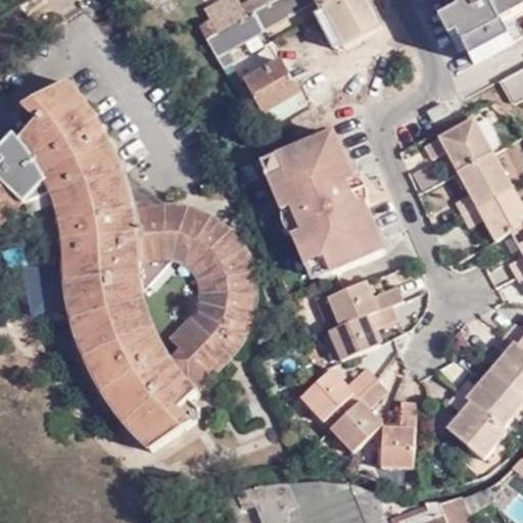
[(206,37),(235,87),(241,83),(225,52),(318,0),(319,0),(325,11),(343,45),(343,47),(344,48),(382,28),(369,1),(368,0),(272,0),(262,6),(239,19),(206,37)]
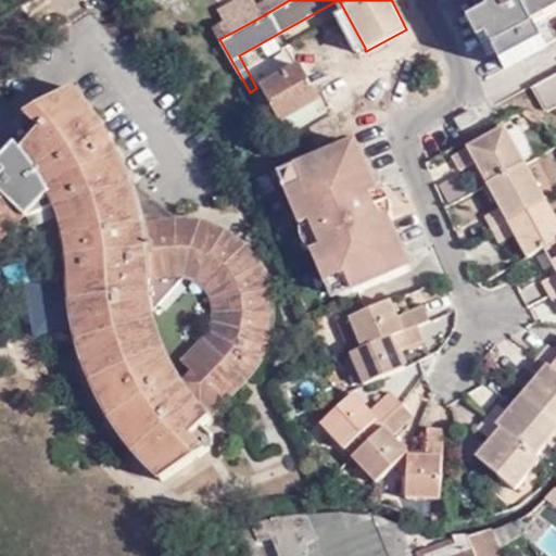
[(254,21),(278,7),(275,0),(242,0),(247,8),(254,21)]
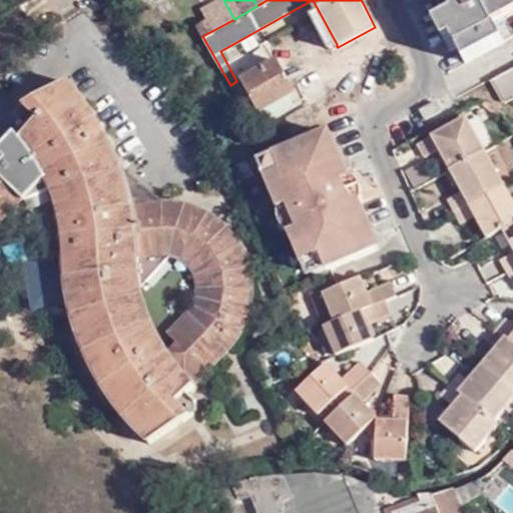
[(512,0),(443,0),(450,13),(440,19),(463,63),(502,42),(491,21),(507,13),(512,24),(512,66),(489,79),(498,100),(508,101),(512,98),(512,0)]
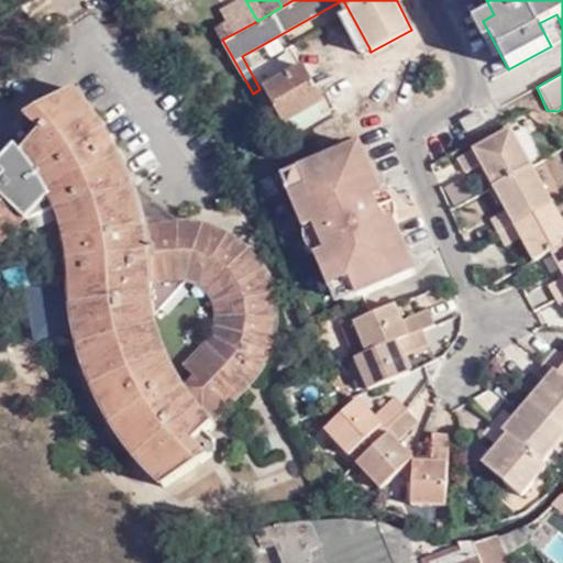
[(214,28),(222,40),(257,21),(250,8),(214,28)]
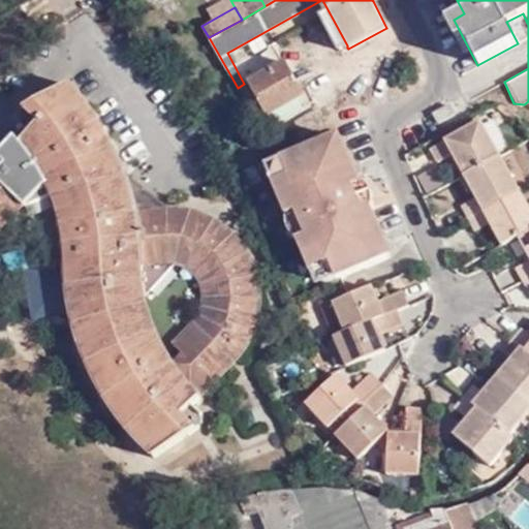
[(329,11),(322,16),(324,21),(339,50),(341,49),(347,45),(329,11)]
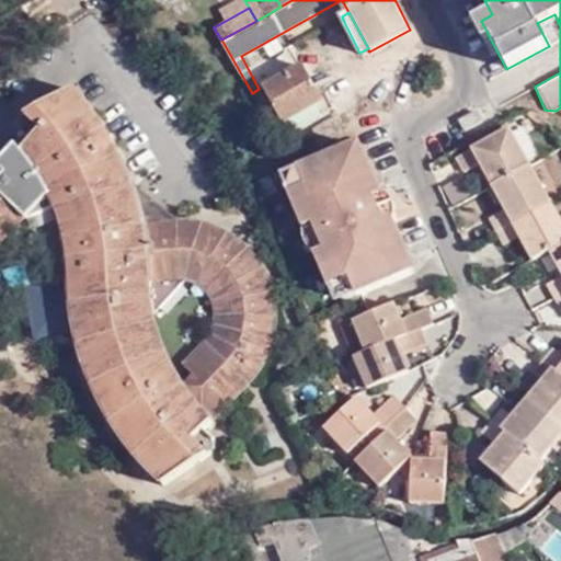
[(549,46),(560,38),(560,26),(554,14),(537,23),(549,46)]
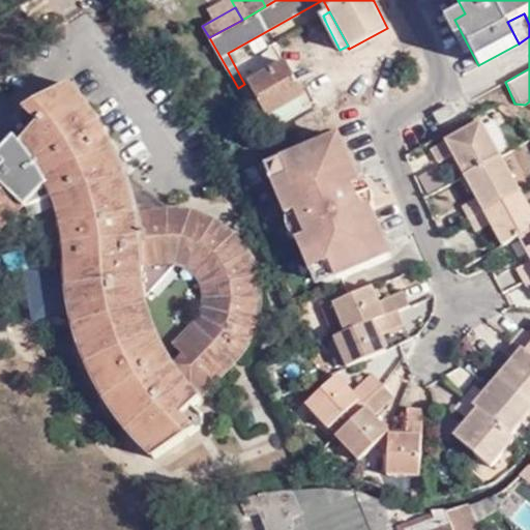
[(268,116),(310,92),(300,76),(296,78),(287,60),(248,82),(268,116)]
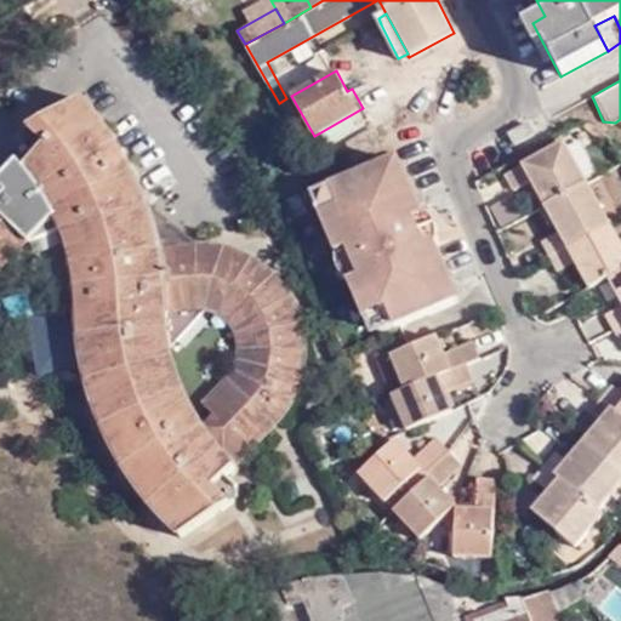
[(152,227),(147,209),(137,183),(126,163),(106,130),(80,98),(44,118),(56,132),(22,167),(15,160),(0,175),(0,252),(20,245),(26,248),(45,256),(61,268),(69,280),(74,297),(80,353),(84,380),(93,410),(107,442),(125,472),(138,491),(178,536),(211,513),(199,500),(232,465),(229,462),(245,446),(248,449),(279,414),(296,386),(301,362),(301,335),(295,311),(283,289),(267,269),(243,255),(220,246),(220,260),(205,258),(194,244),(157,248),(157,250),(146,251),(142,231),(152,227)]
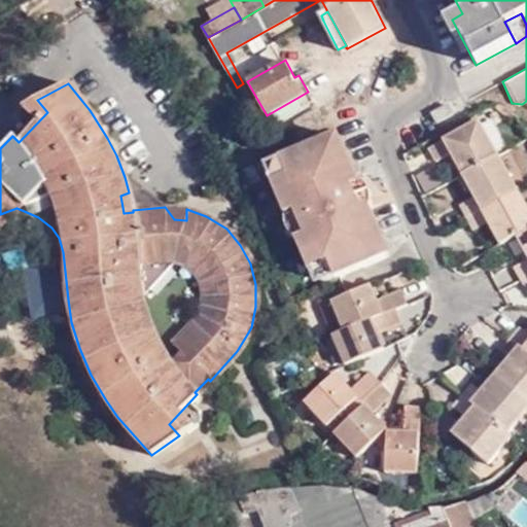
[(313,102),(308,92),(267,115),(271,125),(313,102)]
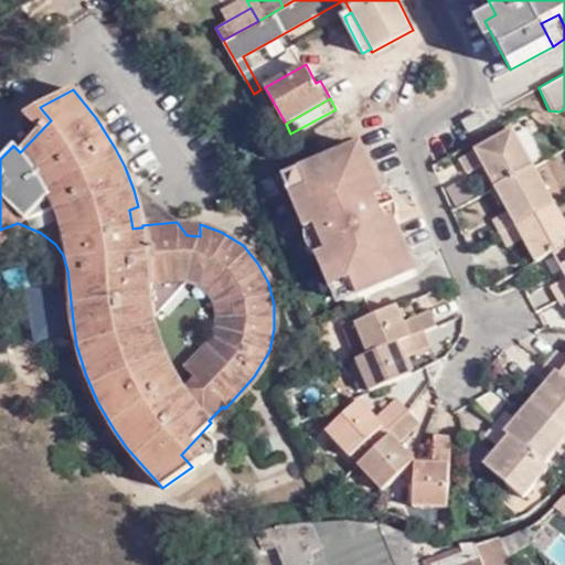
[(467,132),(484,123),(479,113),(461,123),(467,132)]
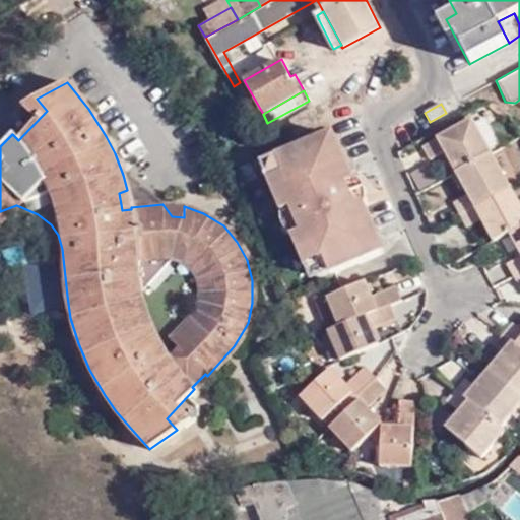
[(519,255),(506,263),(519,289),(519,288),(519,207),(473,119),(423,145),(430,159),(445,151),(465,189),(474,184),(477,189),(468,194),(453,201),(465,226),(481,218),(492,213),(494,219),(484,223),(494,242),(510,233),(518,250),(519,249),(519,255)]
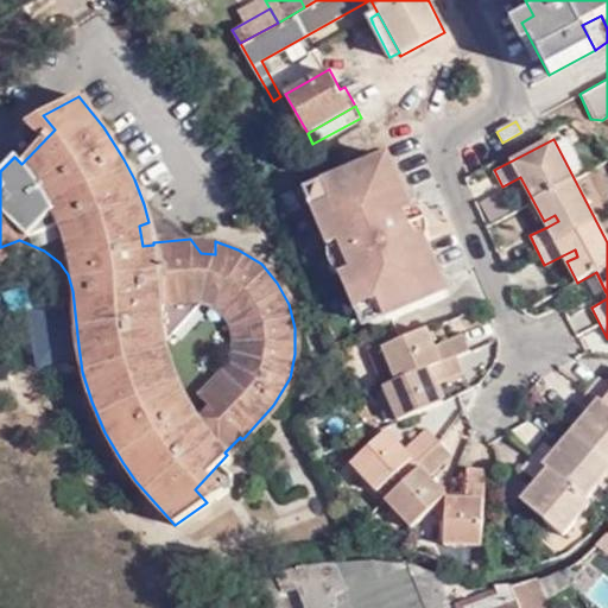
[(375,302),(384,320),(444,293),(424,244),(423,239),(410,238),(401,220),(410,207),(407,204),(387,156),(321,183),(335,216),(320,222),(328,242),(329,247),(339,242),(350,271),(341,276),(342,279),(347,292),(363,286),(371,304),(375,302)]
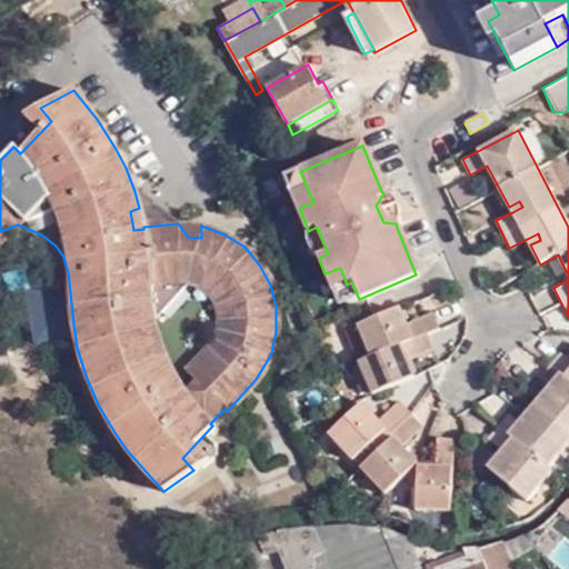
[(313,202),(300,171),(296,173),(291,178),(290,186),(299,208),(313,202)]
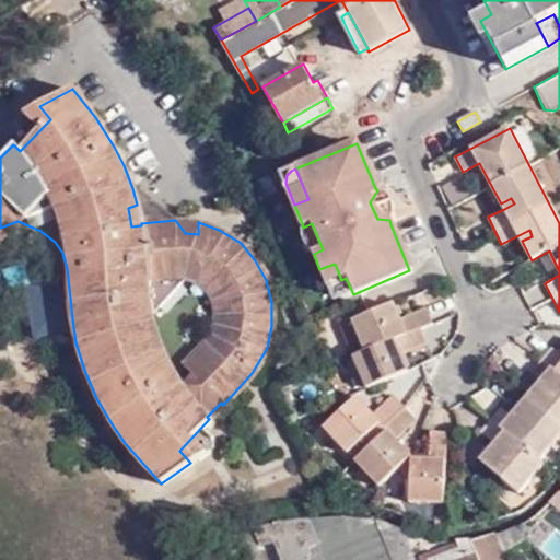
[(175,220),(132,188),(137,205),(128,208),(131,226),(141,225),(141,223),(175,220)]
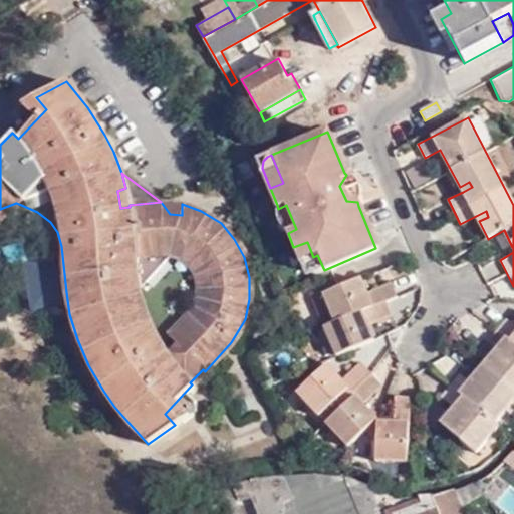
[(357,202),(358,206),(361,194),(359,185),(353,178),(344,173),(346,175),(339,186),(346,201),(357,202)]
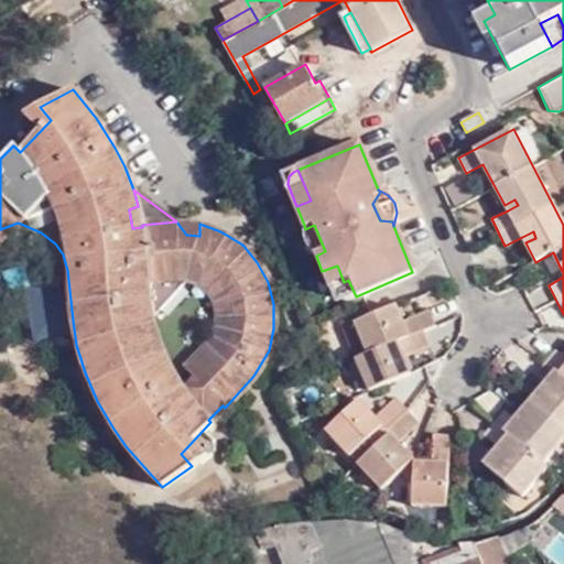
[(514,199),(505,205),(508,210),(518,205),(514,199)]
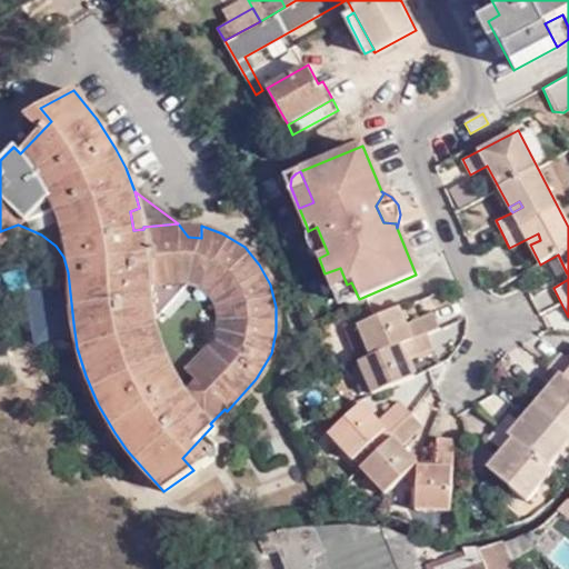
[(201,226),(178,223),(188,237),(201,238),(201,226)]
